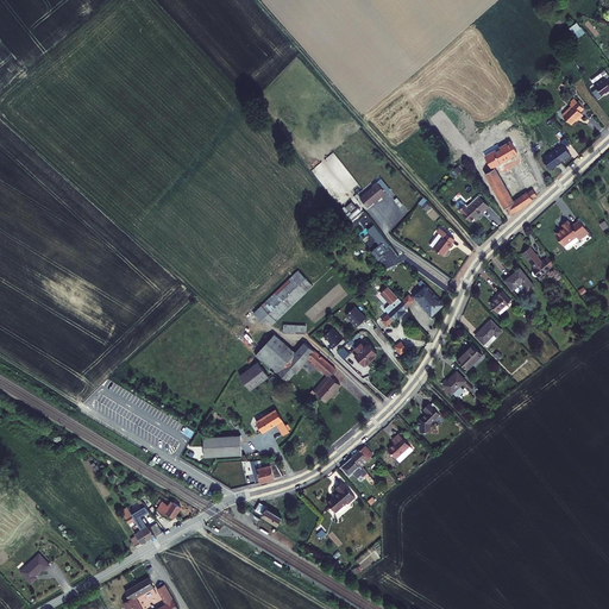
[(607,92),(608,90),(608,76),(604,70),(591,80),(594,83),(602,94),(607,90),(607,92)]
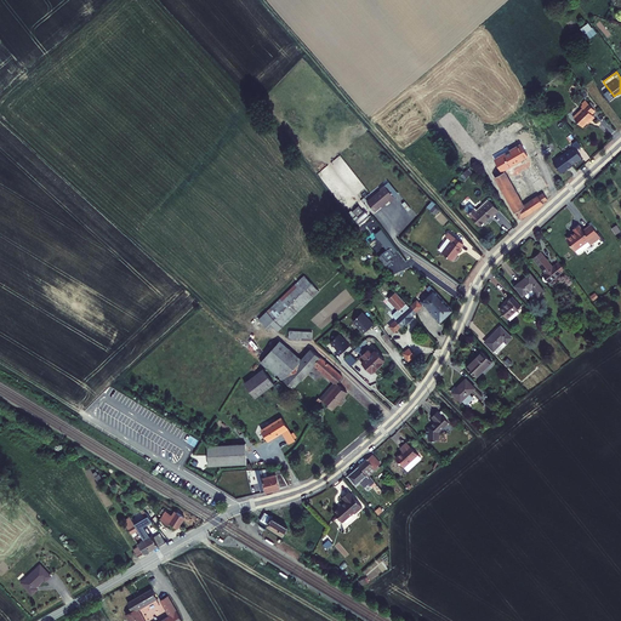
[(592,114),(596,110),(586,101),(582,104),(584,106),(581,107),(582,108),(574,118),(582,127),(587,123),(593,117),(592,114)]
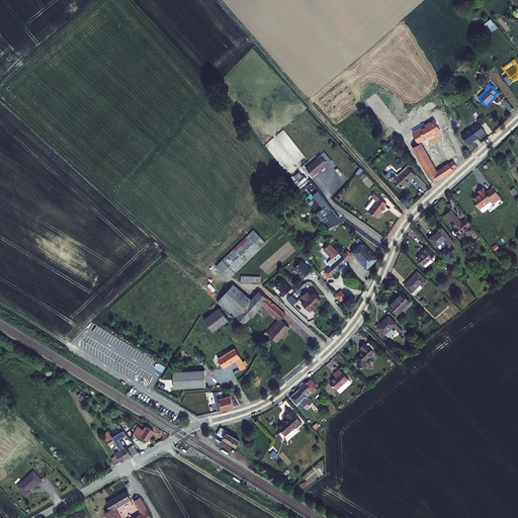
[(435,91),(405,105),(408,111),(437,97),(435,91)]
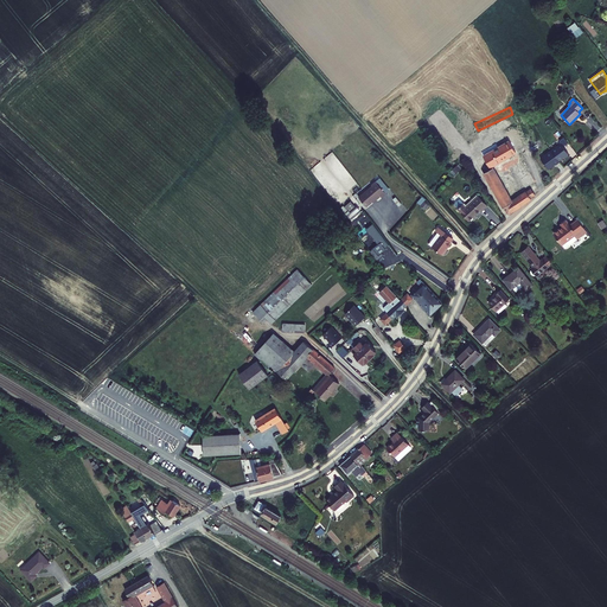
[(504,131),(510,142),(516,152),(535,141),(522,120),(504,131)]
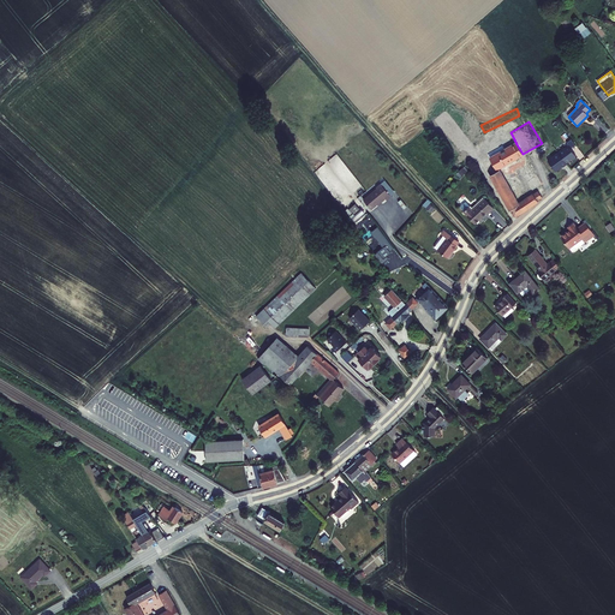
[(496,169),(523,154),(517,144),(490,159),(496,169)]
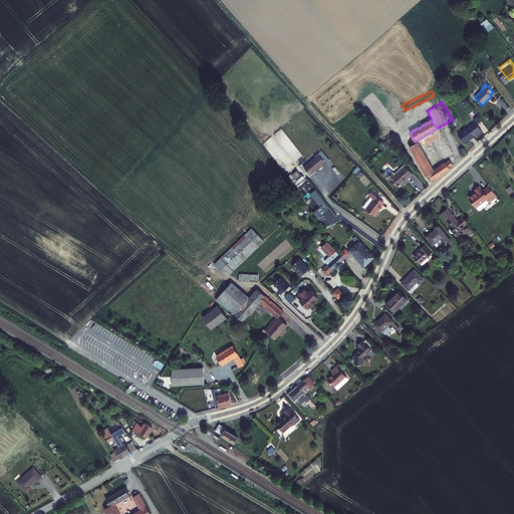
[(475,122),(467,129),(473,137),(481,131),(475,122)]
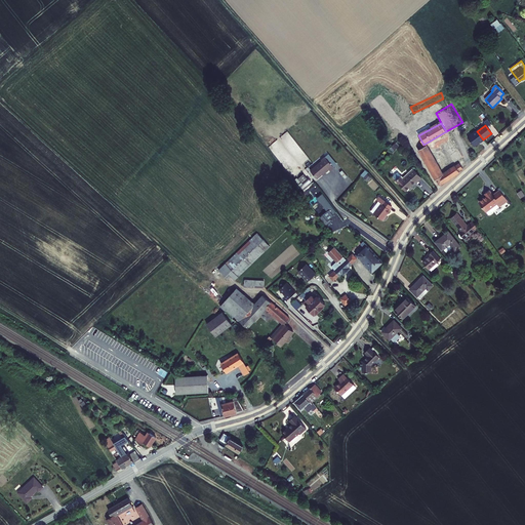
[(483,139),(477,131),(468,137),(474,147),(480,143),(481,143),(484,140),(483,139)]
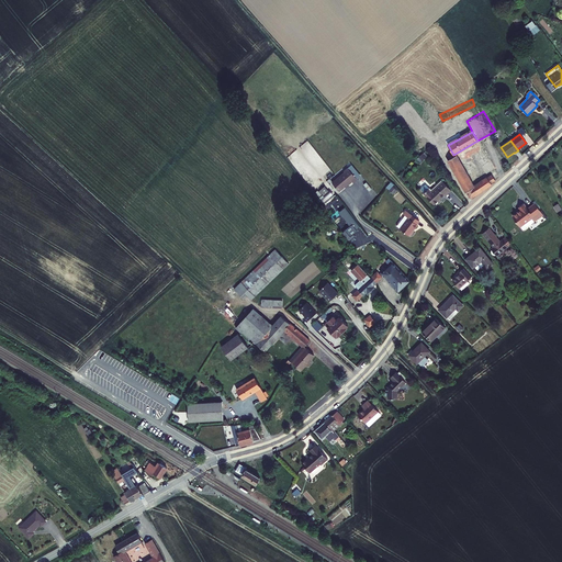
[(496,168),(483,147),(479,149),(476,150),(483,161),(486,166),(492,175),(494,180),(498,177),(494,169),(496,168)]
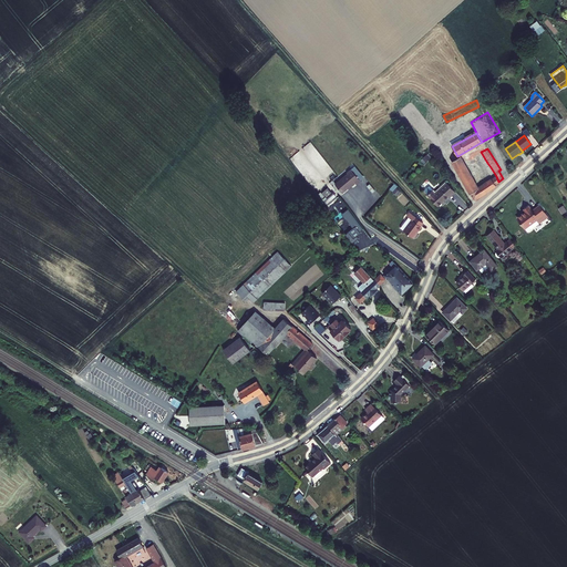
[(423,164),(431,156),(428,153),(420,161),(423,164)]
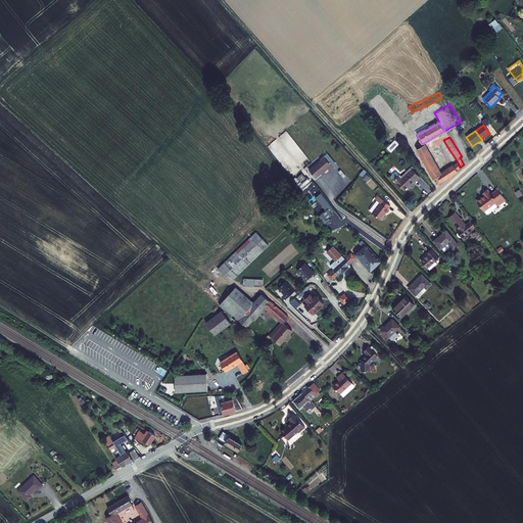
[(428,151),(424,145),(417,149),(421,155),(428,151)]
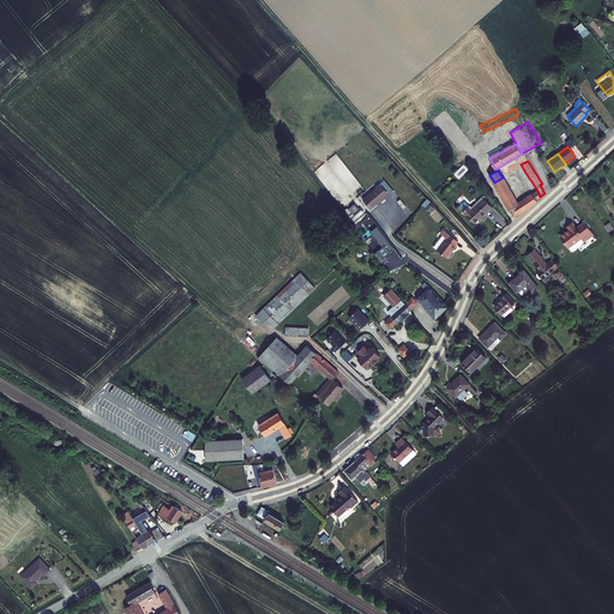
[(536,200),(541,198),(540,197),(537,191),(518,204),(505,181),(497,187),(511,211),(513,216),(537,202),(536,200)]
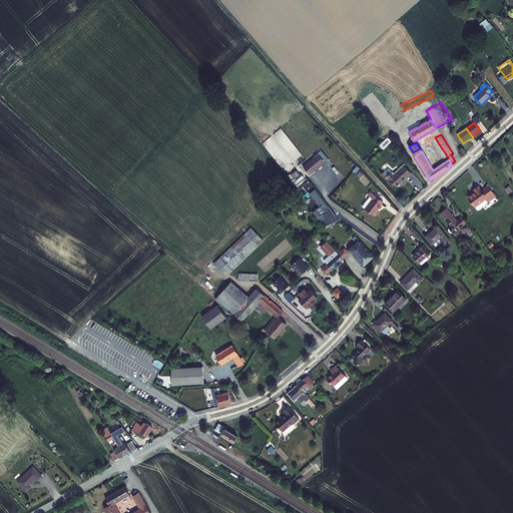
[(321,164),(323,166),(327,163),(318,152),(314,155),(315,156),(304,166),(310,174),(321,164)]
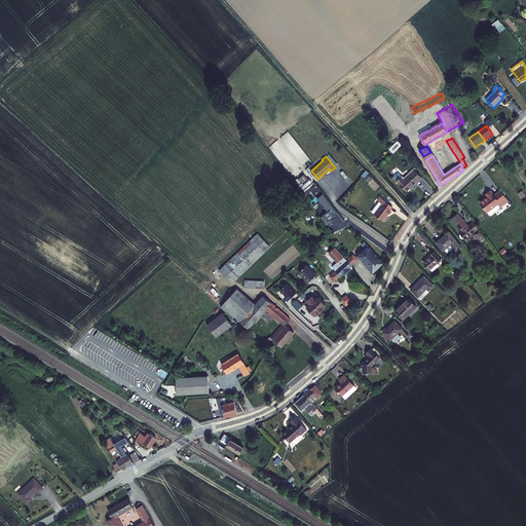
[(393,177),(397,181),(401,177),(404,180),(415,170),(414,168),(404,178),(399,173),(393,177)]
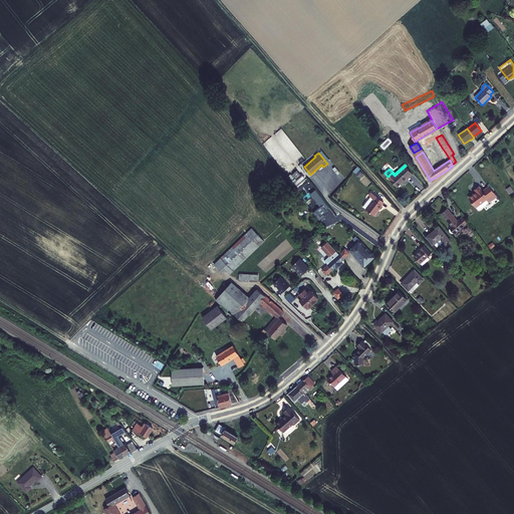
[(388,177),(397,187),(406,179),(407,180),(413,174),(406,166),(395,176),(392,173),(388,177)]
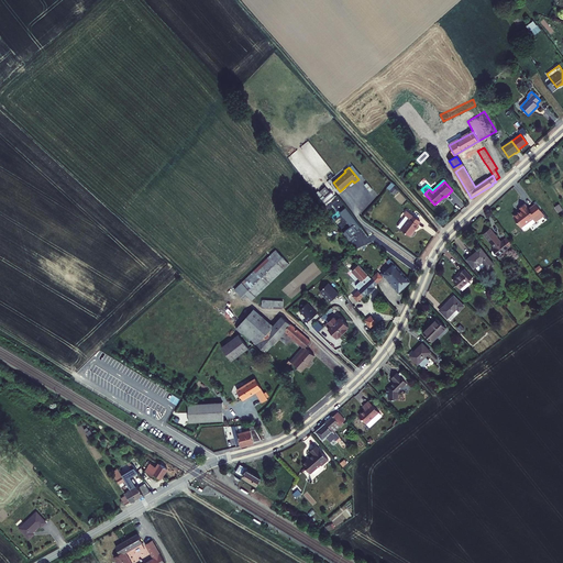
[(324,197),(330,192),(326,186),(320,191),(324,197)]
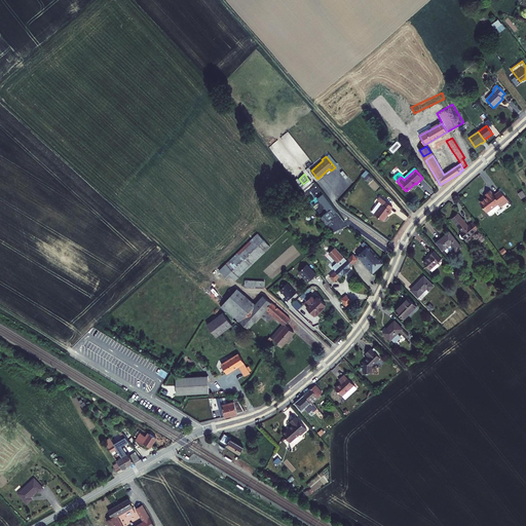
[(493,193),(480,203),(487,213),(498,204),(500,208),(509,201),(500,191),(494,196),(493,193)]
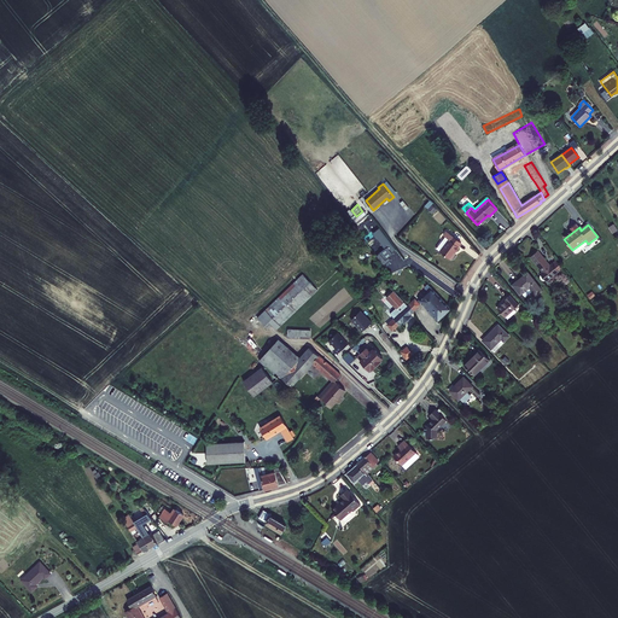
[(394,252),(397,250),(380,228),(373,233),(378,239),(379,239),(385,249),(380,252),(382,252),(378,255),(386,267),(392,263),(390,261),(391,260),(392,261),(392,260),(390,257),(395,254),(394,252)]
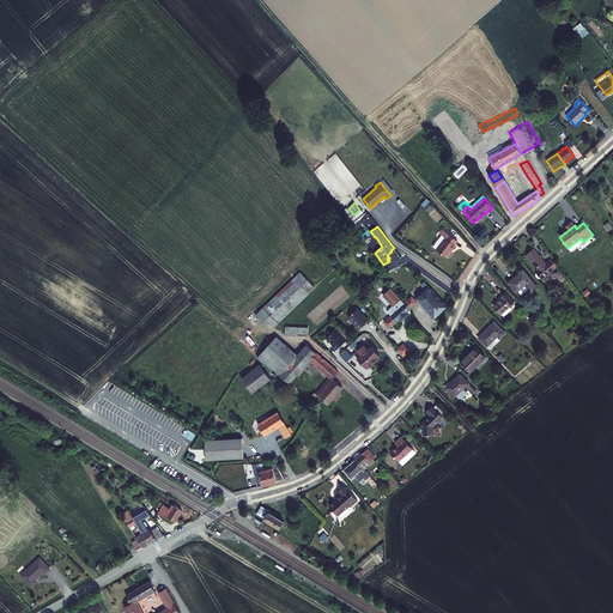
[(445,237),(436,249),(447,258),(451,252),(450,250),(455,244),(457,241),(443,229),(439,232),(442,234),(445,237)]
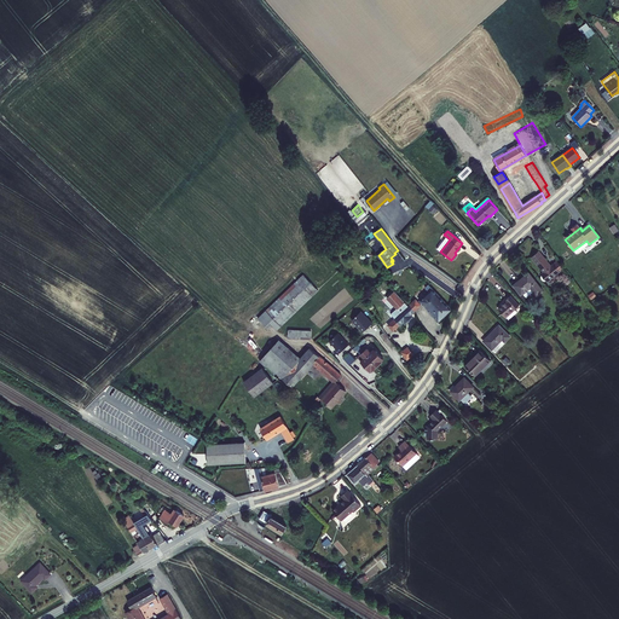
[(440,252),(450,239),(446,236),(438,249),(440,252)]
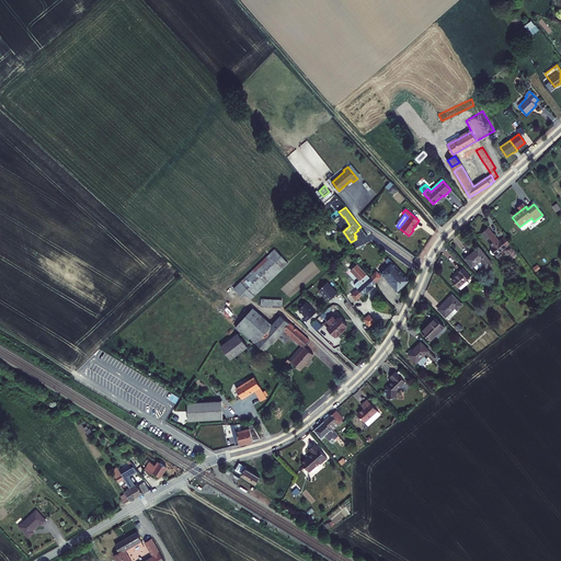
[(522,230),(534,221),(531,218),(519,227),(522,230)]
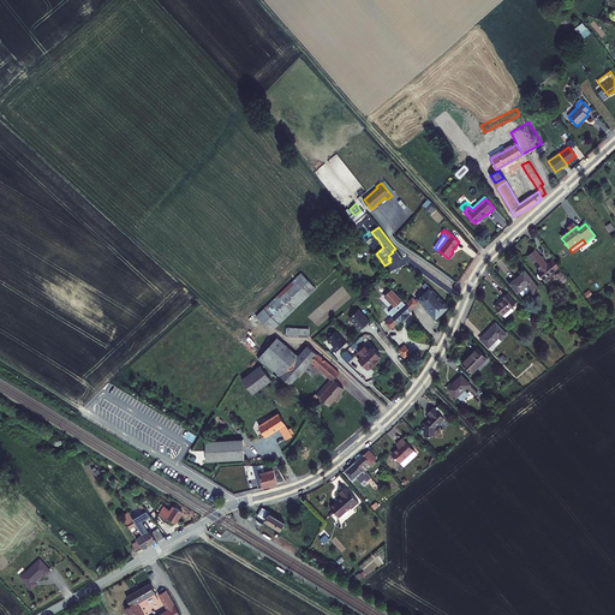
[(544,279),(560,267),(554,260),(548,264),(536,250),(529,256),(541,270),(539,273),(544,279)]
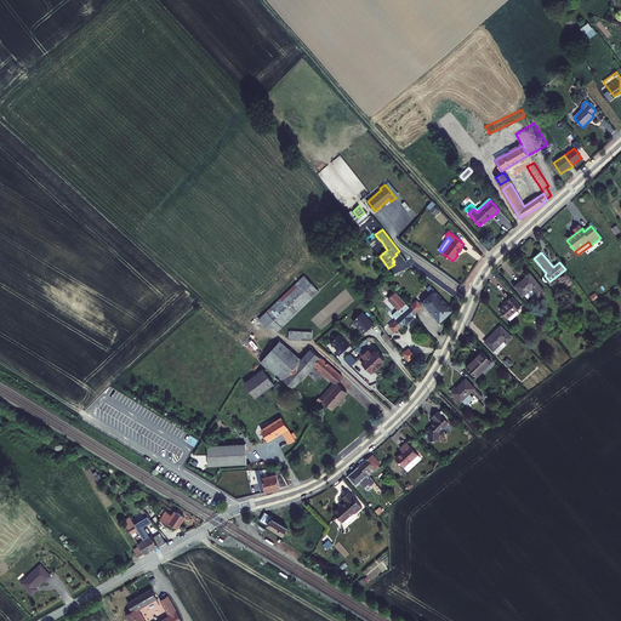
[(539,296),(545,291),(540,285),(530,274),(516,286),(523,295),(525,294),(528,298),(535,292),(539,296)]
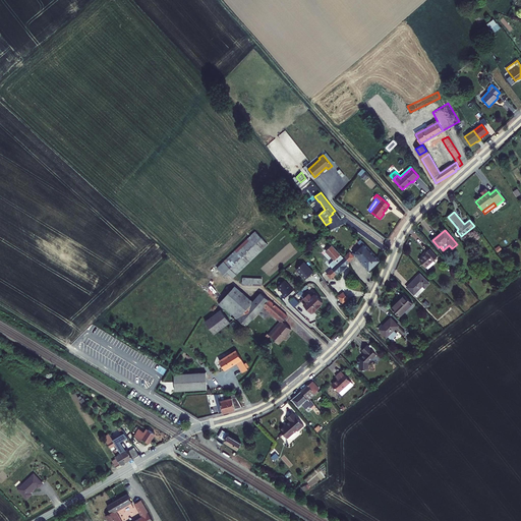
[(233,278),(268,244),(255,231),(218,268),(225,276),(228,273),(233,278)]
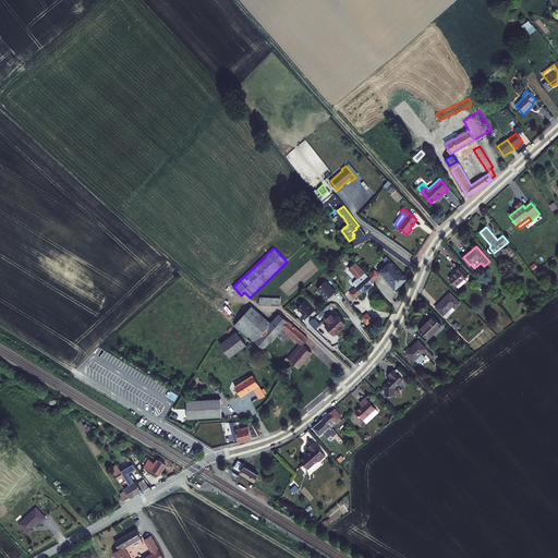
[(407,279),(386,256),(383,259),(387,263),(378,271),(396,289),(407,279)]
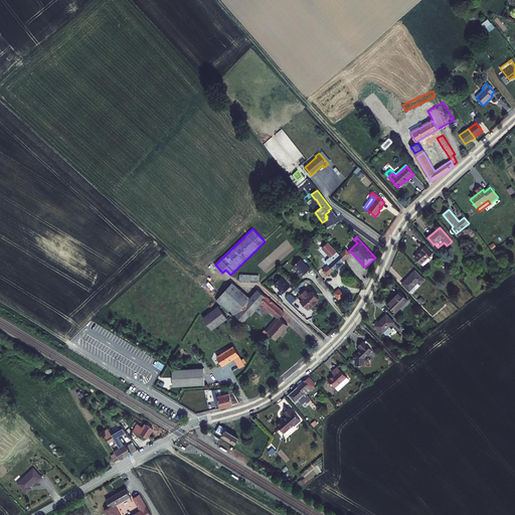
[(424,266),(431,260),(428,256),(433,253),(424,245),(421,249),(422,250),(414,258),(421,264),(422,264),(424,266)]
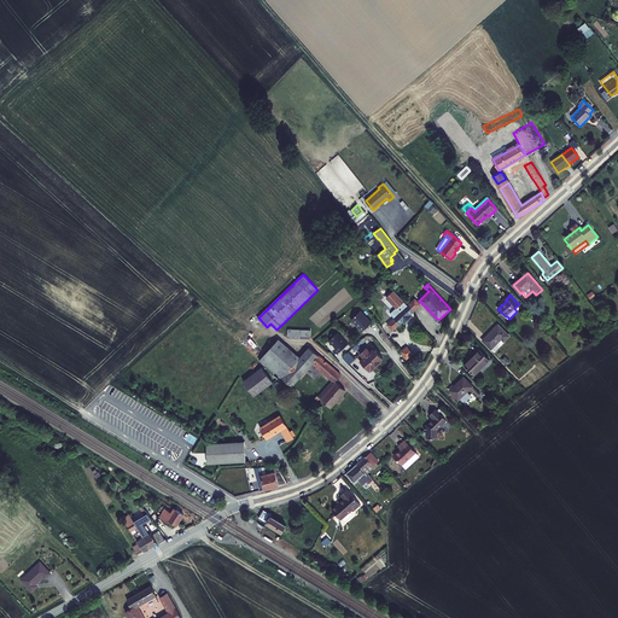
[(415,299),(408,307),(413,312),(414,312),(420,305),(415,299)]
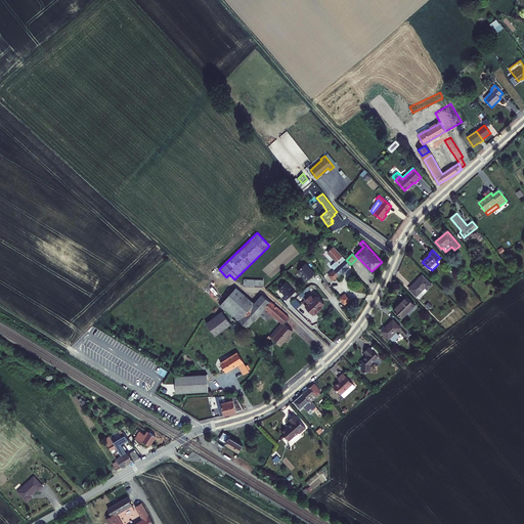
[(346,260),(334,270),(339,275),(342,272),(343,273),(348,268),(347,267),(350,264),(346,260)]
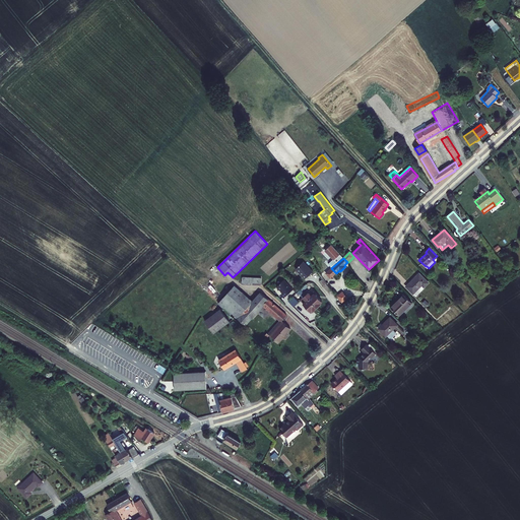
[(295,268),(304,279),(312,272),(303,261),(295,268)]
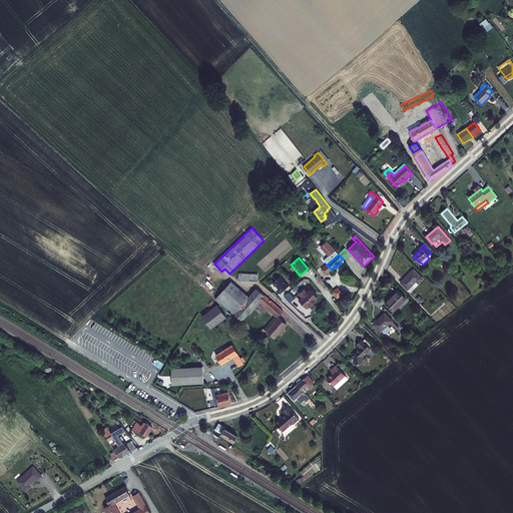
[(327,265),(322,270),(327,275),(332,270),(327,265)]
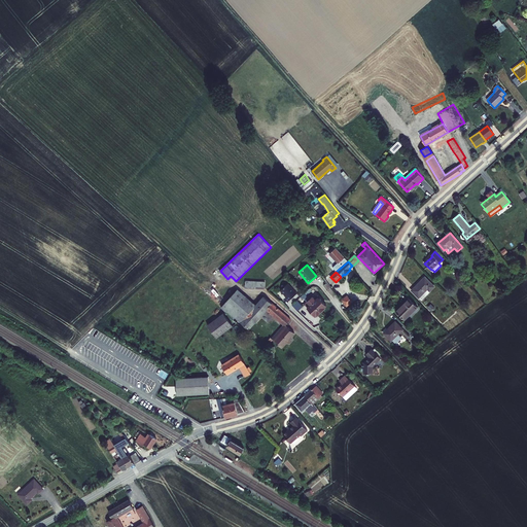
[(422,301),(430,291),(429,290),(434,286),(425,277),(412,290),(422,301)]
